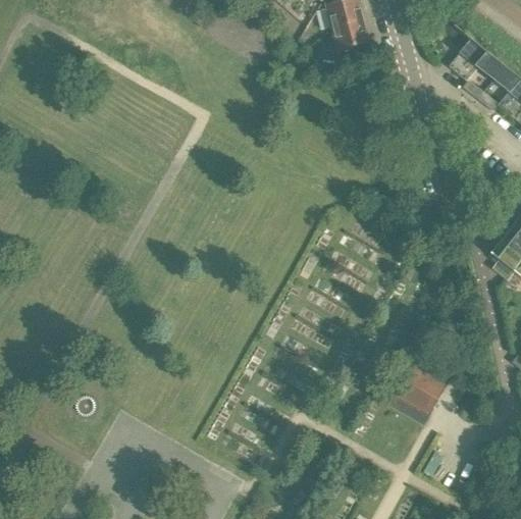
[(341,0),(325,4),(331,28),(364,19),(358,0),(341,0)]
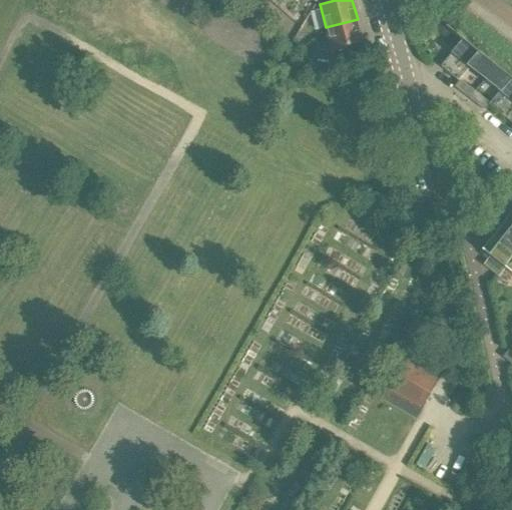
[(358,19),(326,27),(332,50),(334,49),(339,67),(357,63),(353,44),(364,42),(358,19)]
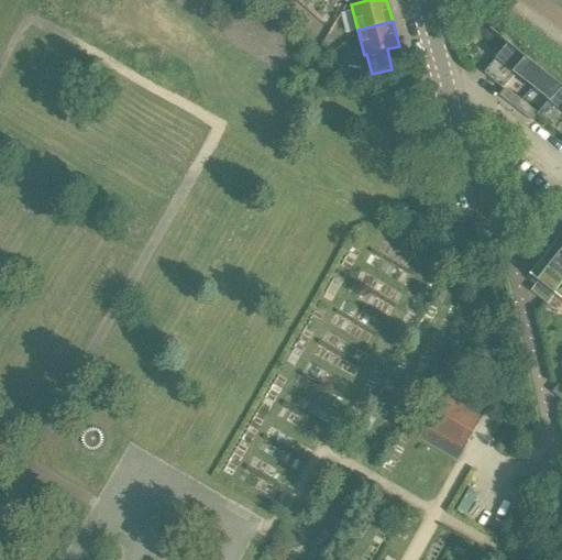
[(515,72),(531,85),(543,70),(506,42),(483,70),(503,86),(515,72)]
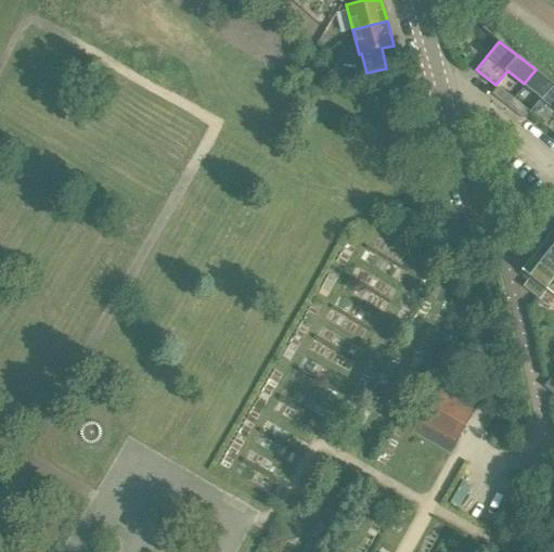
[(313,50),(307,61),(314,65),(321,53),(313,50)]
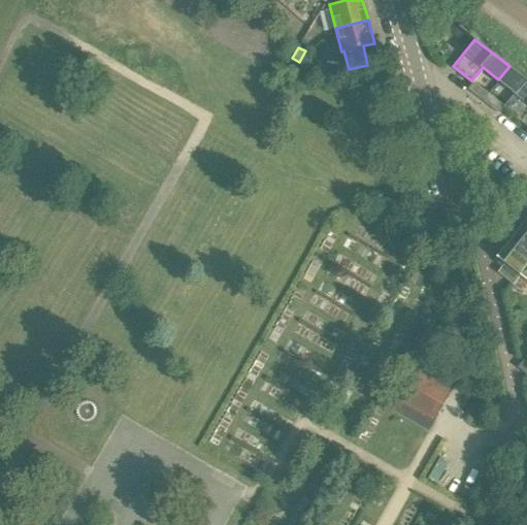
[(299,62),(292,58),(286,69),(293,73),(299,62)]
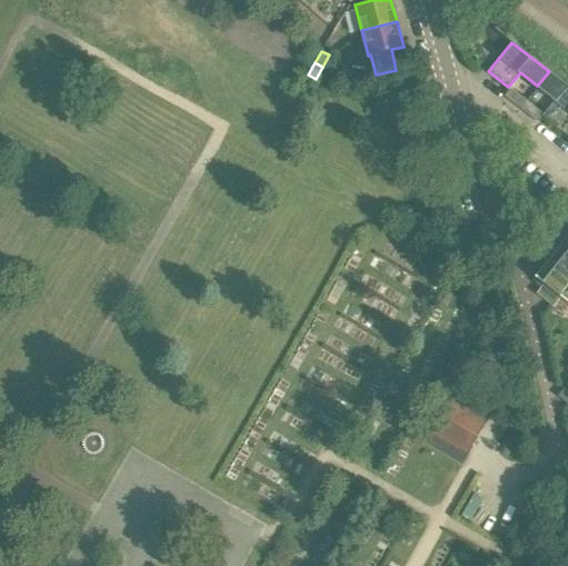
[(541,113),(560,129),(567,119),(567,86),(549,71),(537,86),(554,99),(541,113)]
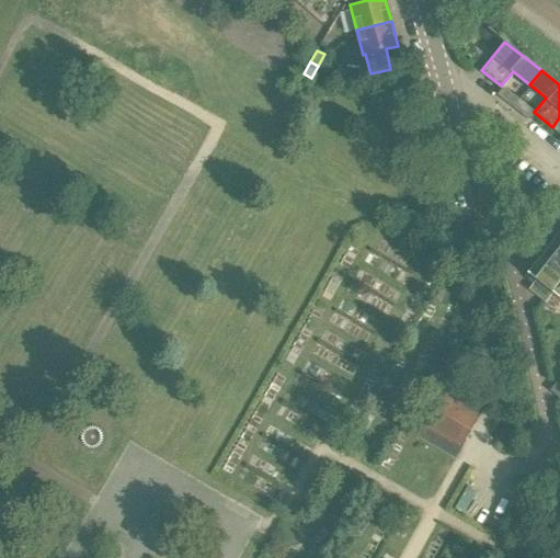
[(500,95),(512,105),(518,98),(505,88),(500,95)]
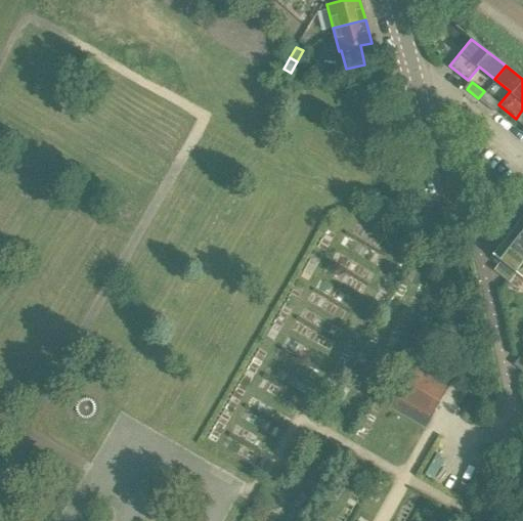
[(484,91),(478,98),(490,107),(496,100),(484,91)]
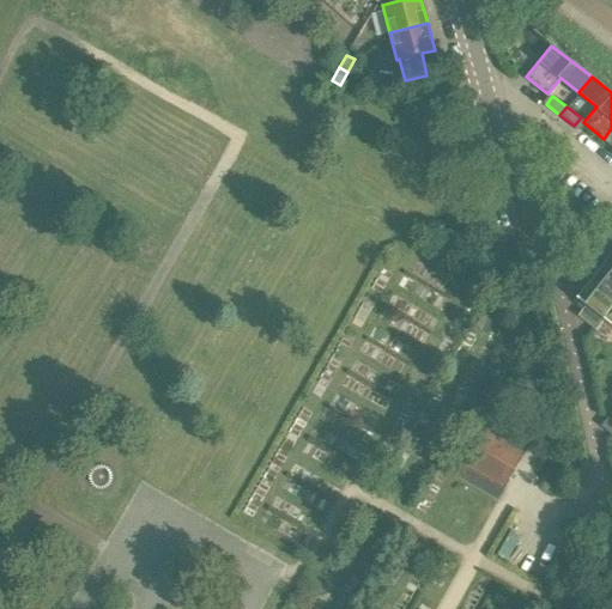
[(611,261),(607,257),(592,276),(611,292),(611,261)]
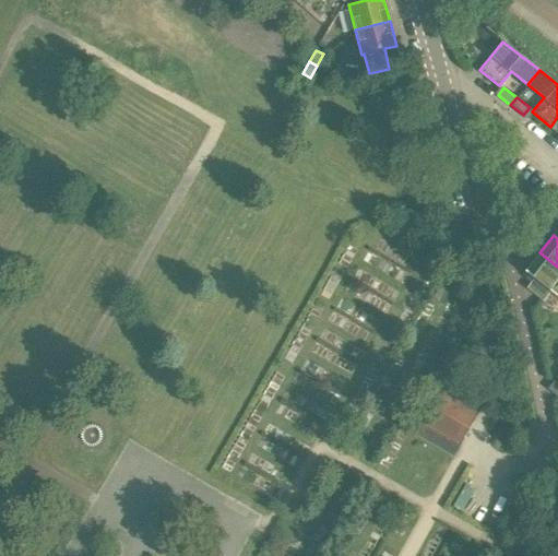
[(557,296),(557,267),(539,252),(525,271),(533,278),(526,286),(543,299),(549,291),(557,297),(557,296)]
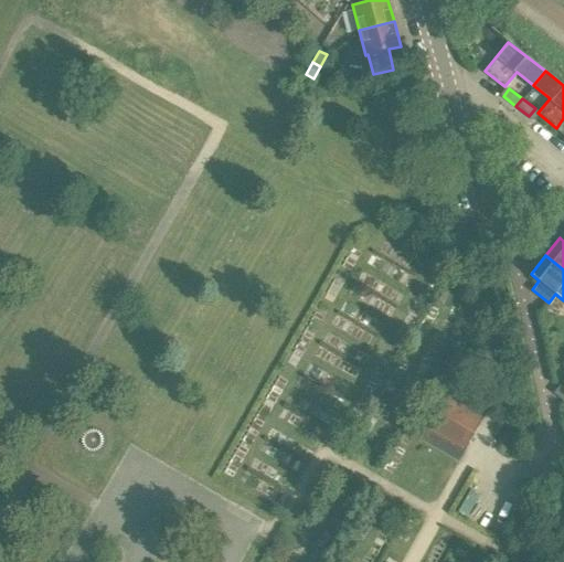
[(563,398),(563,384),(560,382),(553,391),(563,400),(563,398)]
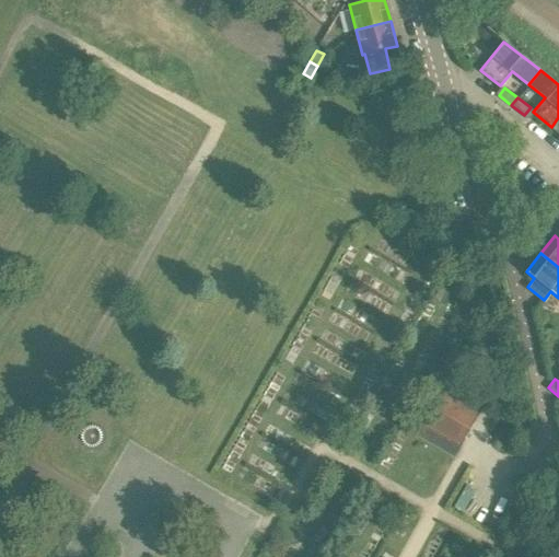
[(417,432),(454,453),(484,403),(446,382),(417,432)]
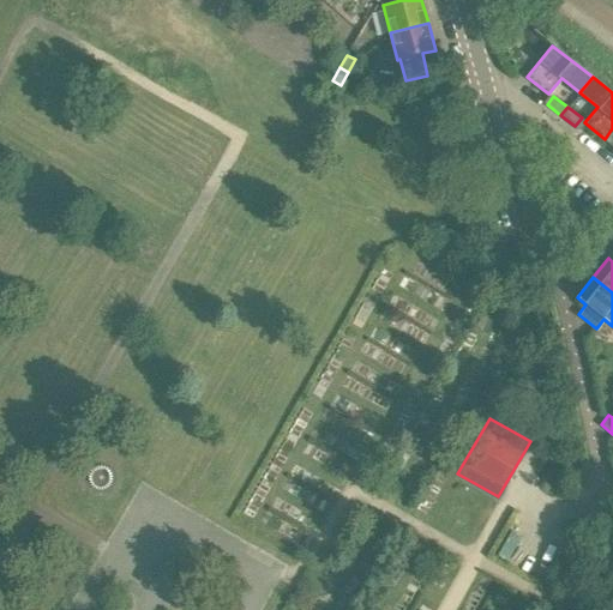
[(596,526),(594,512),(578,515),(581,530),(596,526)]
